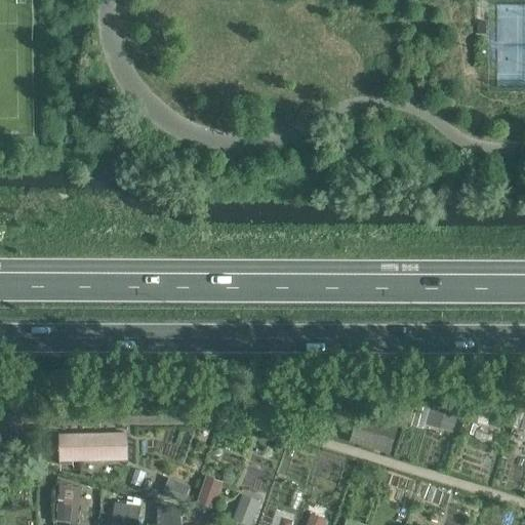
[(358,416),(351,439),(391,451),(398,429),(358,416)]
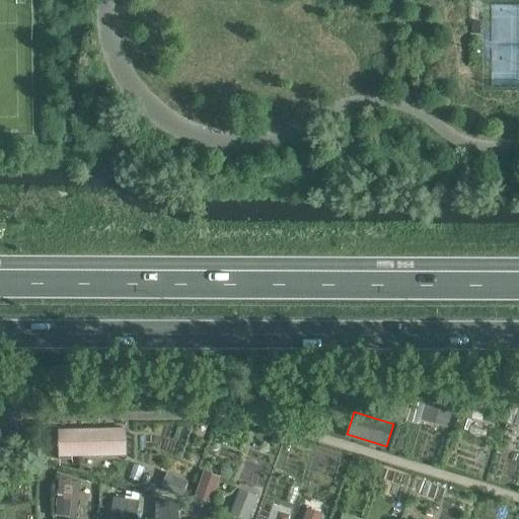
[(127,429),(59,429),(59,454),(127,453),(127,429)]
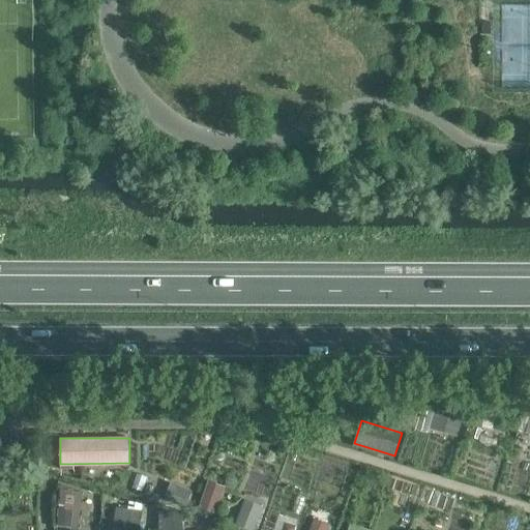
[(200,505),(214,510),(224,482),(209,477),(200,505)]
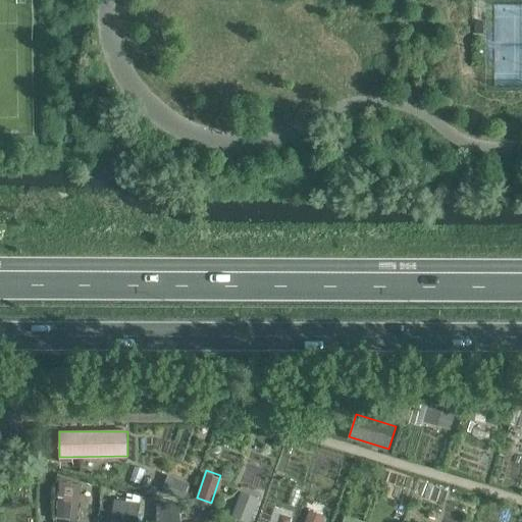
[(80,517),(82,479),(59,478),(57,516),(80,517)]
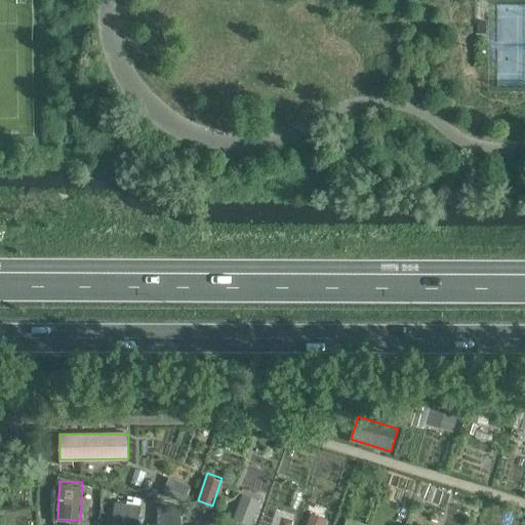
[(241,492),(235,519),(253,523),(259,497),(241,492)]
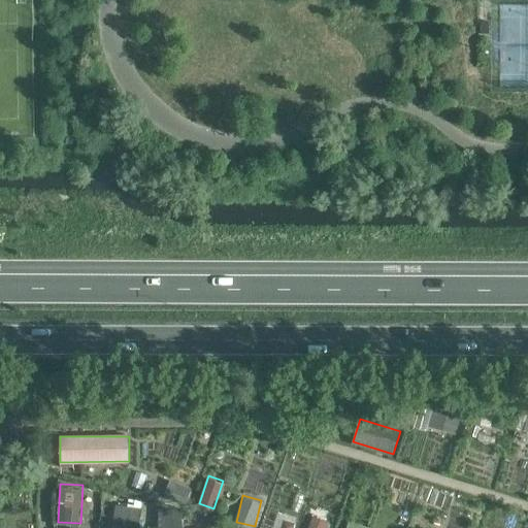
[(114,517),(138,518),(139,502),(116,501),(114,517)]
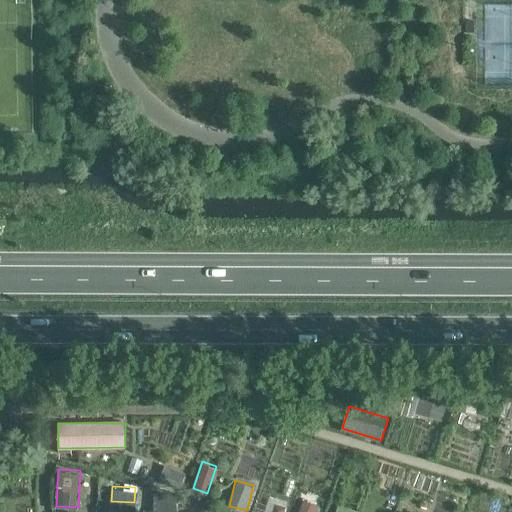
[(156,491),(155,511),(176,511),(177,492),(156,491)]
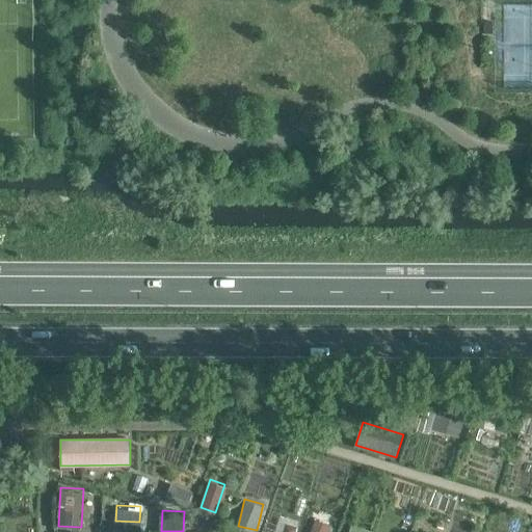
[(315,522),(311,531),(328,531),(330,528),(315,522)]
